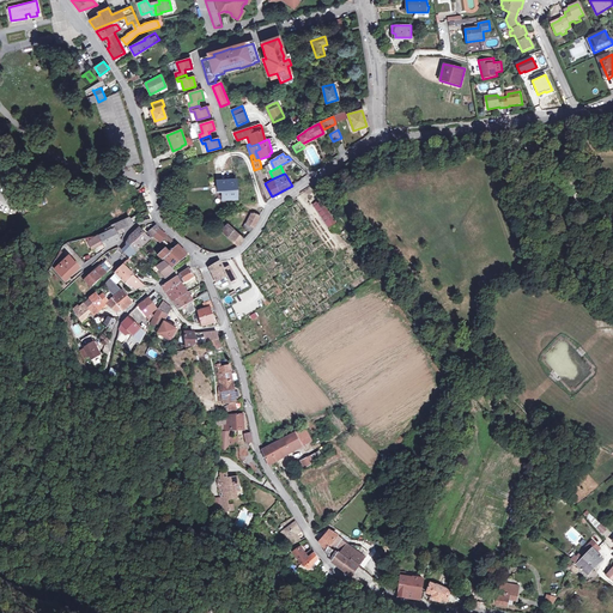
[(236,178),(217,181),(218,192),(222,190),(222,200),(238,199),(236,178)]
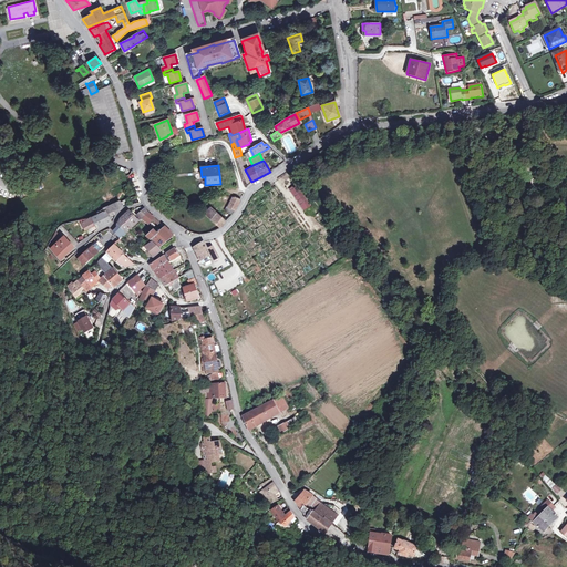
[(310,206),(296,186),(290,191),(305,210),(310,206)]
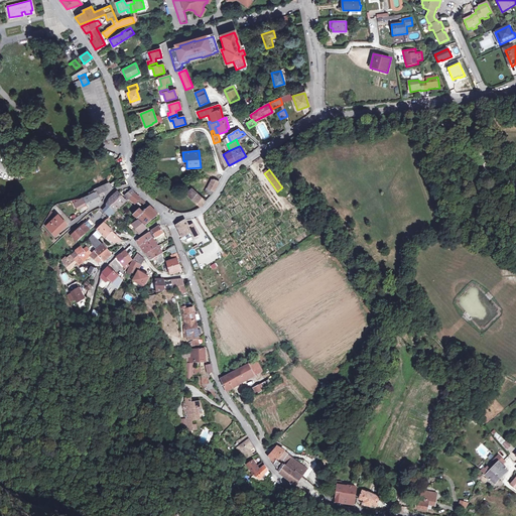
[(207,187),(214,191),(219,181),(214,178),(213,180),(211,179),(207,187)]
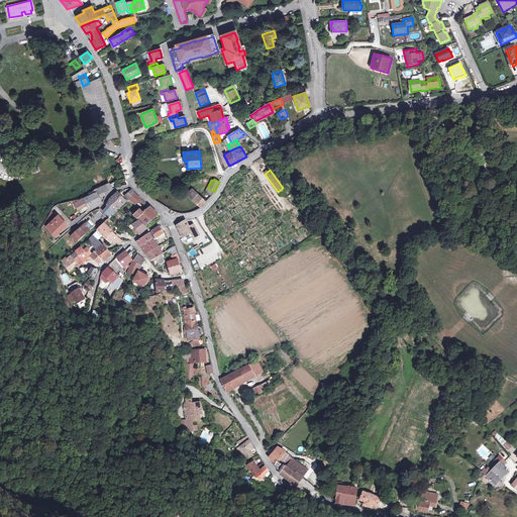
[(98,196),(112,189),(109,184),(96,191),(97,193),(98,196)]
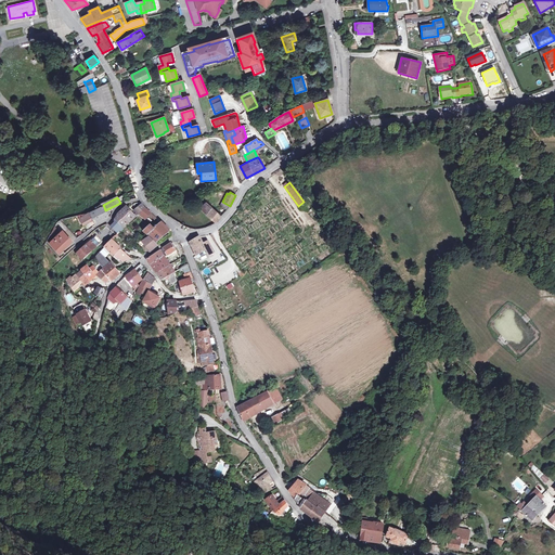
[(143,206),(142,205),(141,204),(140,202),(134,204),(136,210),(134,211),(137,214),(139,216),(140,215),(146,210),(144,208),(143,206)]
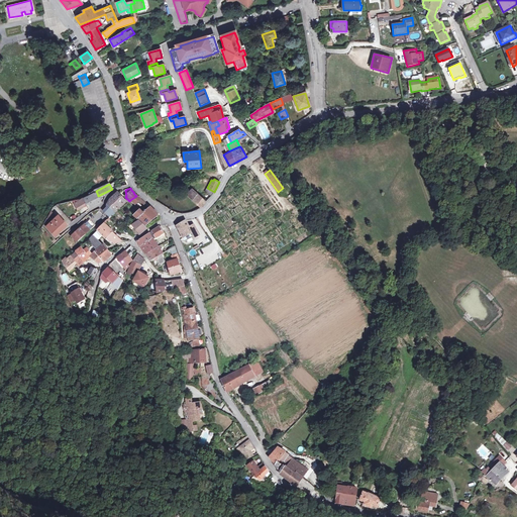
[(186,195),(200,208),(206,202),(191,190),(186,195)]
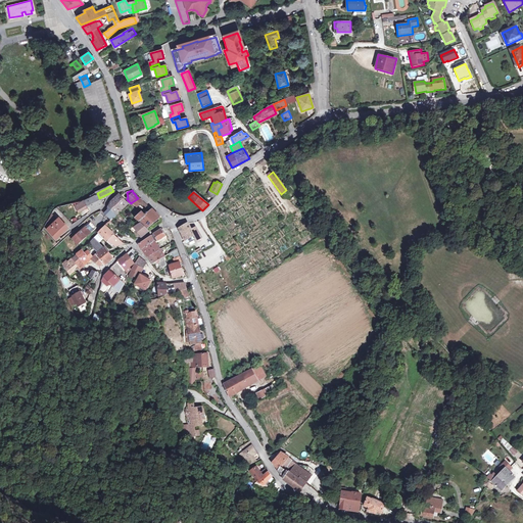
[(85,200),(76,204),(79,211),(88,206),(91,211),(103,205),(99,198),(98,195),(86,201),(85,200)]
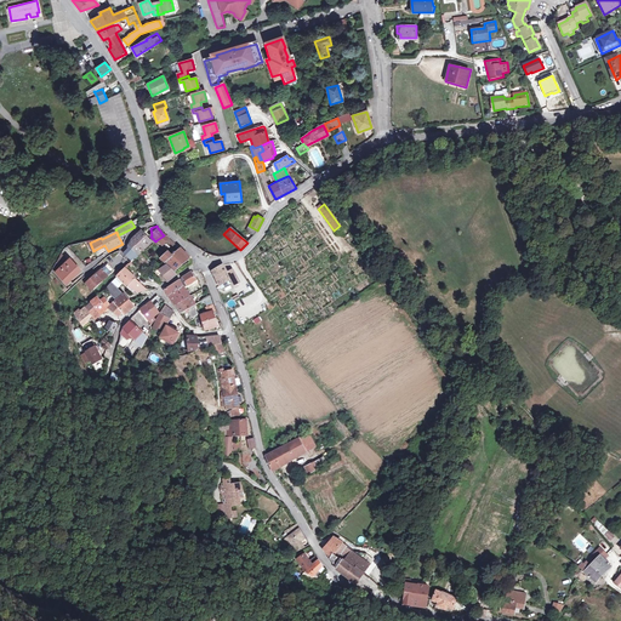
[(151,243),(141,232),(132,239),(129,248),(127,250),(129,251),(125,255),(134,262),(144,252),(143,251),(151,243)]
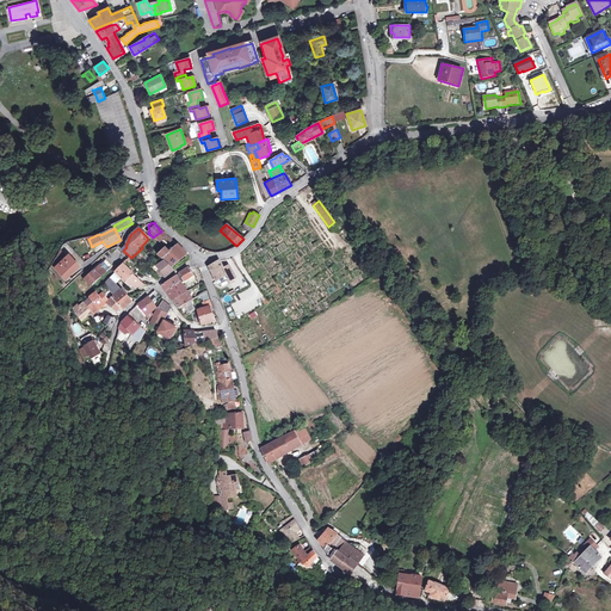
[(161,232),(154,236),(161,241),(165,239),(171,244),(173,241),(161,232)]
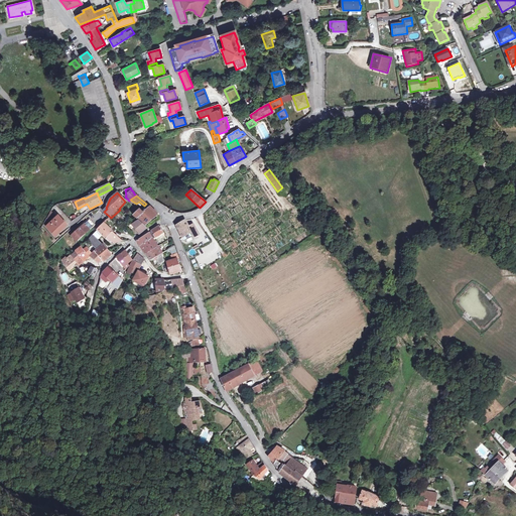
[(155,218),(158,216),(157,214),(156,213),(150,207),(143,214),(140,210),(134,216),(145,225),(154,217),(155,218)]
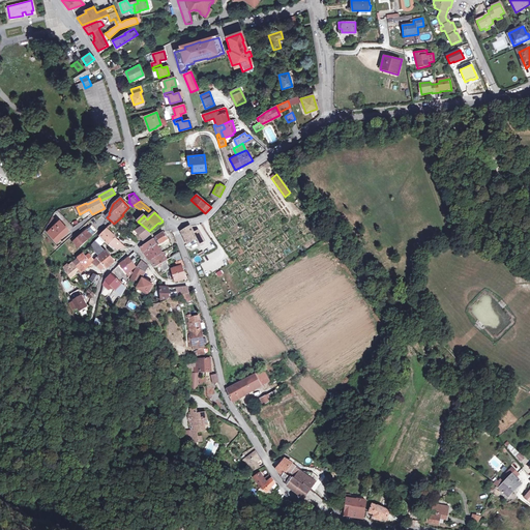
[(58,224),(53,217),(48,225),(53,229),(48,234),(57,243),(66,234),(61,229),(63,227),(60,223),(58,224)]
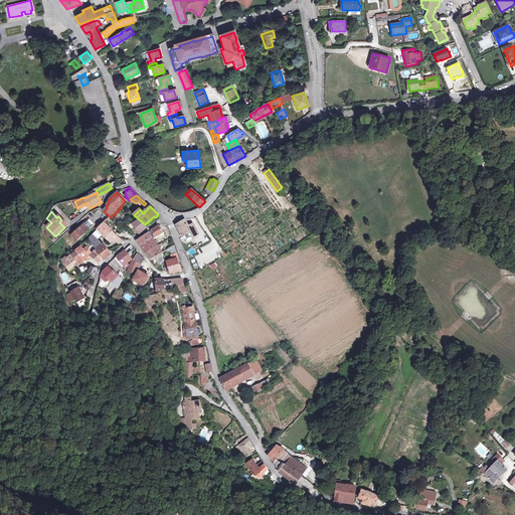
[(76,241),(95,225),(90,219),(71,236),(76,241)]
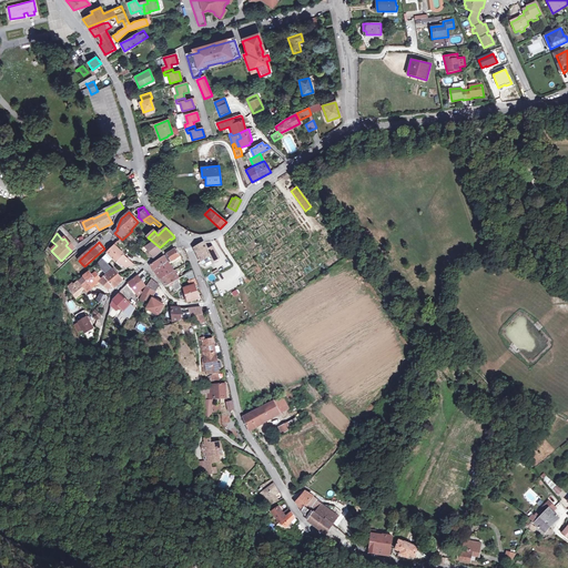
[(162,252),(152,243),(146,247),(155,257),(162,252)]
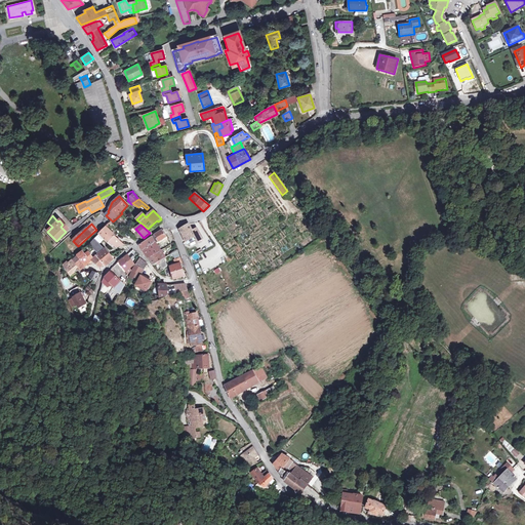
[(193,231),(190,225),(179,230),(187,242),(195,237),(200,244),(203,242),(201,240),(204,239),(197,228),(193,231)]
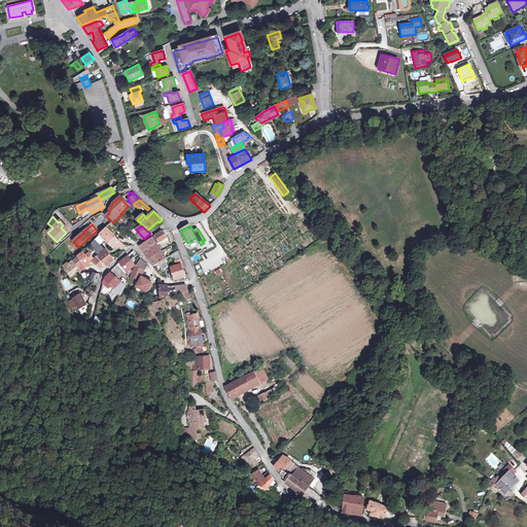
[(119,241),(106,229),(100,235),(90,245),(99,255),(94,258),(89,253),(85,255),(82,253),(77,257),(78,257),(69,265),(68,264),(65,267),(71,276),(74,273),(73,272),(78,268),(80,272),(93,262),(101,269),(104,266),(105,268),(114,261),(104,250),(104,251),(100,247),(105,241),(113,249),(115,247),(117,249),(125,246),(121,244),(119,241)]
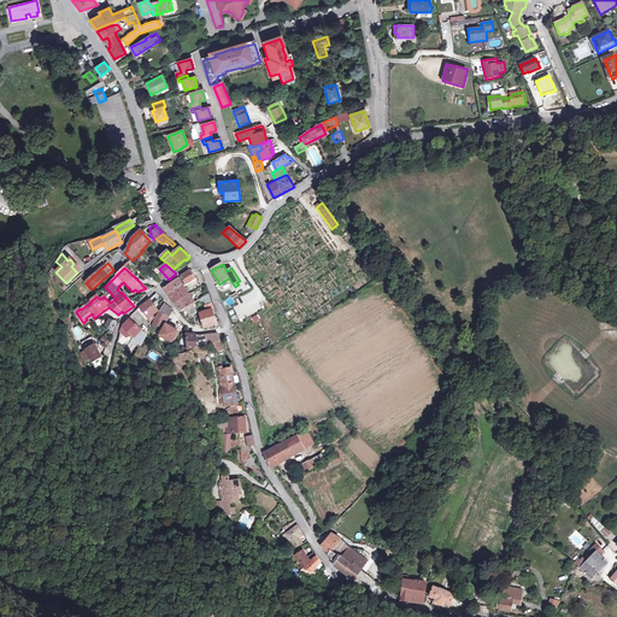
[(197,278),(191,271),(180,278),(178,280),(164,289),(181,311),(188,307),(189,309),(188,310),(193,316),(199,312),(194,304),(195,303),(191,294),(192,294),(191,292),(189,293),(184,286),(197,278)]
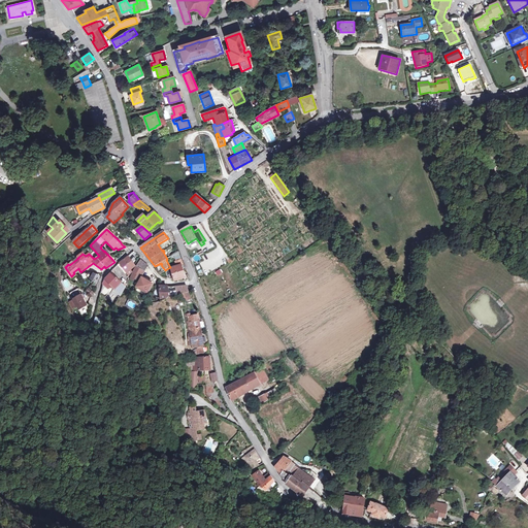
[(129,256),(133,261),(138,257),(134,252),(129,256)]
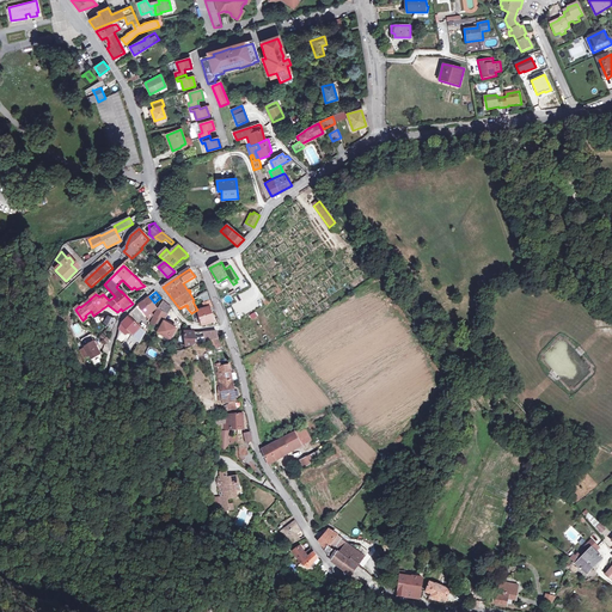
[(208,301),(212,300),(208,292),(199,298),(199,300),(203,299),(204,303),(203,303),(206,308),(199,311),(202,326),(214,322),(208,301)]
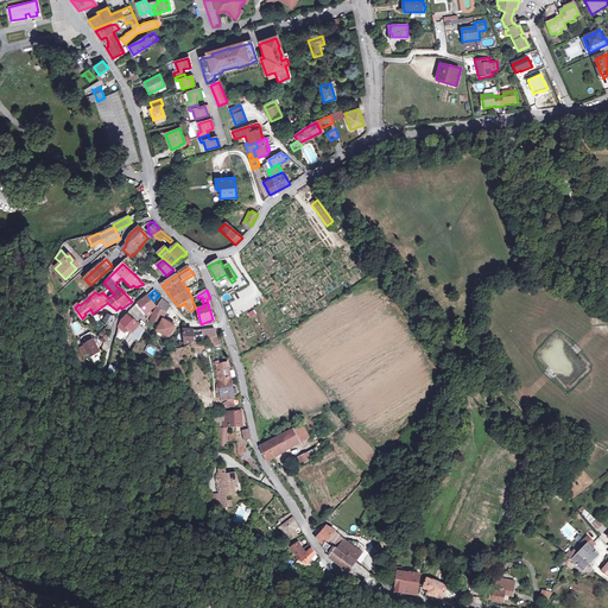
[(228,292),(222,297),(226,303),(232,299),(228,292)]
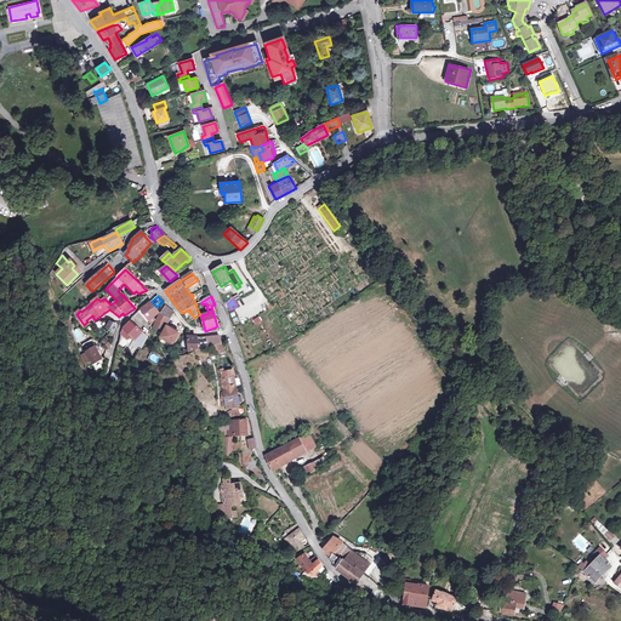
[(149,303),(142,311),(152,324),(155,322),(153,318),(158,314),(149,303)]
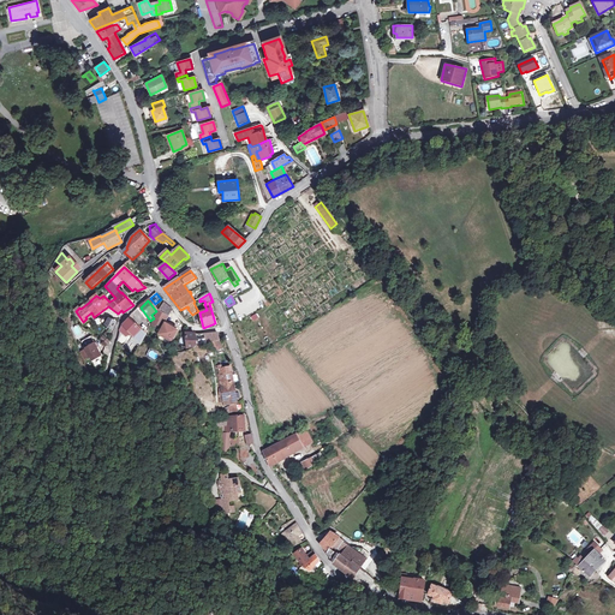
[(173,310),(167,305),(162,312),(169,317),(172,312),(173,310)]
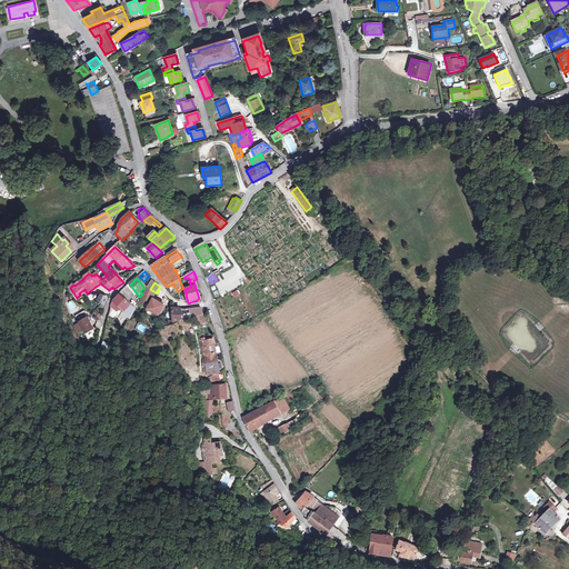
[(148,288),(145,293),(147,296),(146,299),(142,297),(140,301),(145,303),(146,301),(149,303),(152,298),(153,298),(155,297),(157,298),(162,291),(159,289),(157,293),(150,289),(148,288)]
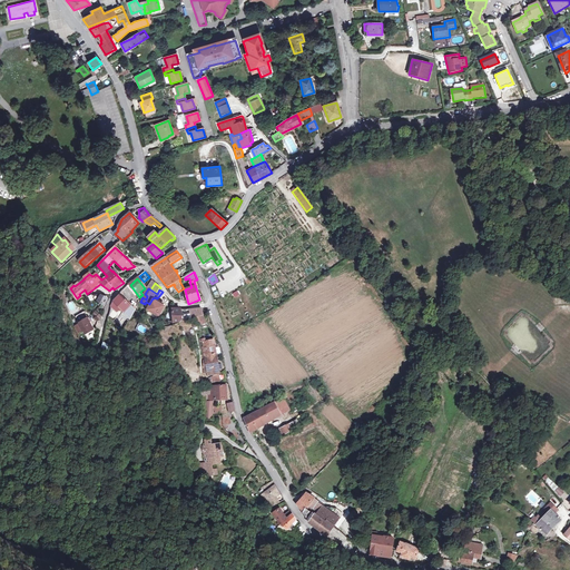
[(107,300),(100,295),(97,302),(101,304),(98,312),(101,314),(105,307),(105,306),(107,300)]
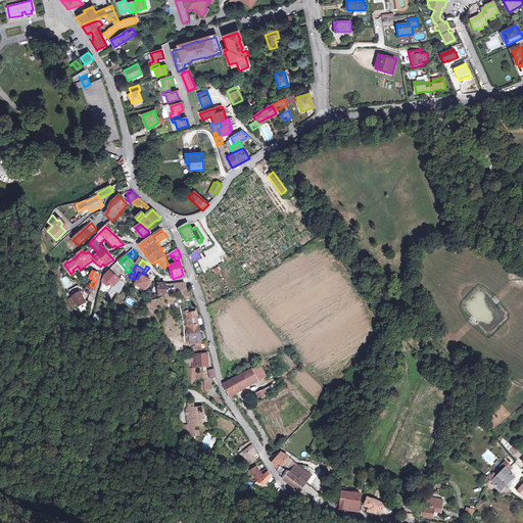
[(119,281),(109,271),(105,276),(103,280),(102,282),(106,287),(108,285),(109,286),(110,284),(113,287),(112,288),(119,295),(125,283),(121,279),(119,281)]
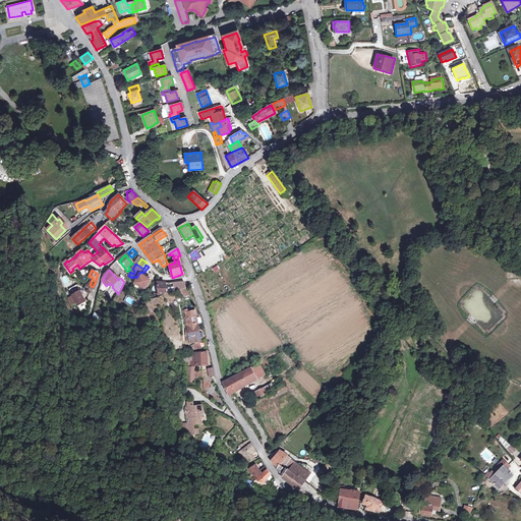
[(150,280),(140,274),(135,283),(146,289),(150,280)]
